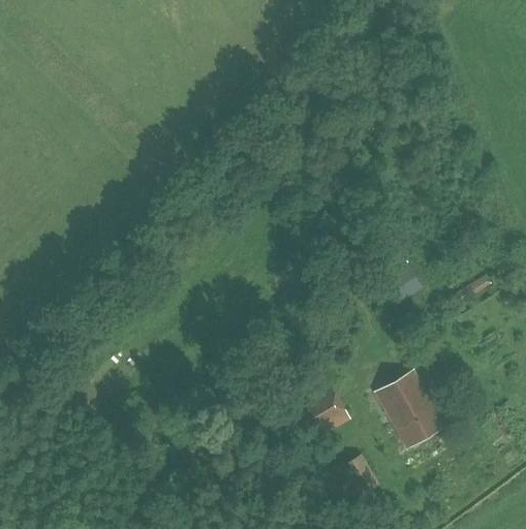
[(494,282),(488,273),(455,293),(461,303),(494,282)]
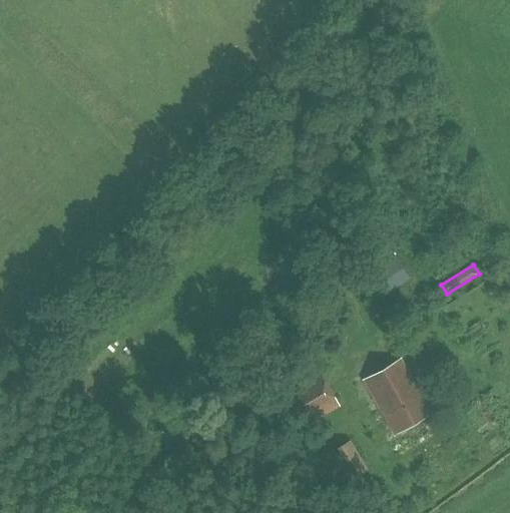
[(366,380),(396,434),(433,414),(402,360),(366,380)]
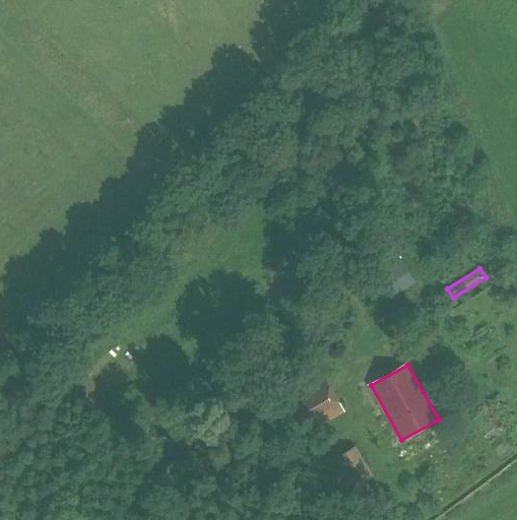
[(325,377),(288,399),(309,433),(345,410),(325,377)]
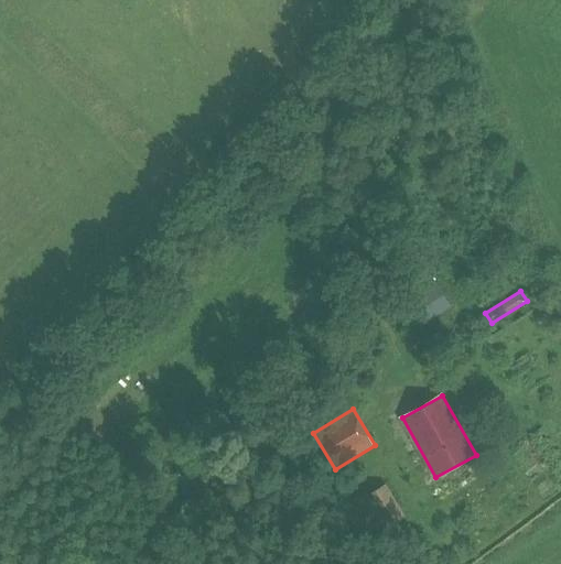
[(387,486),(370,496),(388,527),(398,520),(406,516),(387,486)]
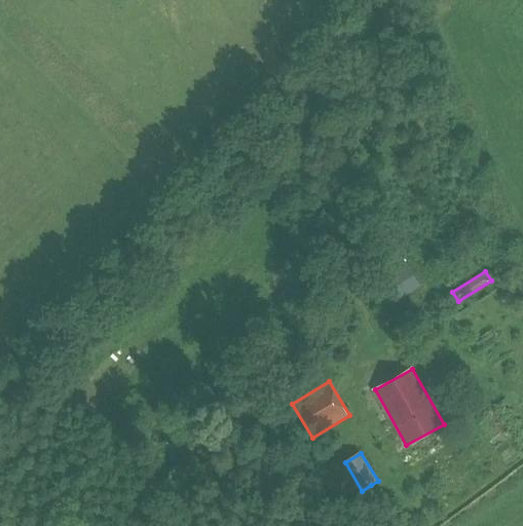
[(372,485),(362,491),(368,500),(377,494),(372,485)]
